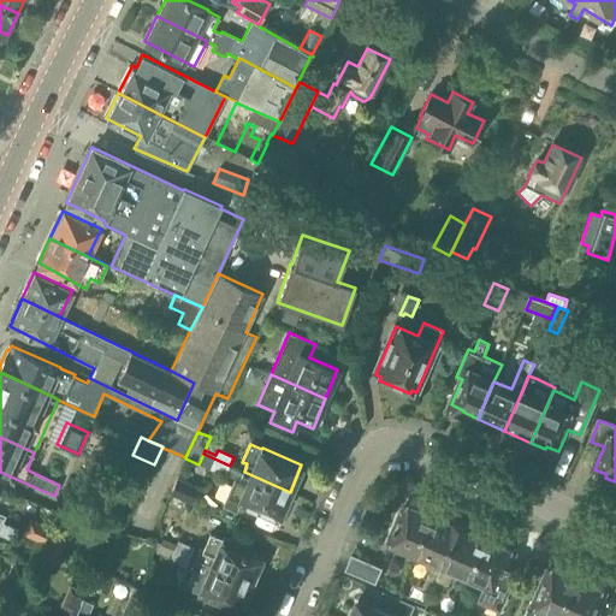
[(230,466),(214,458),(203,454),(199,465),(225,475),(230,466)]
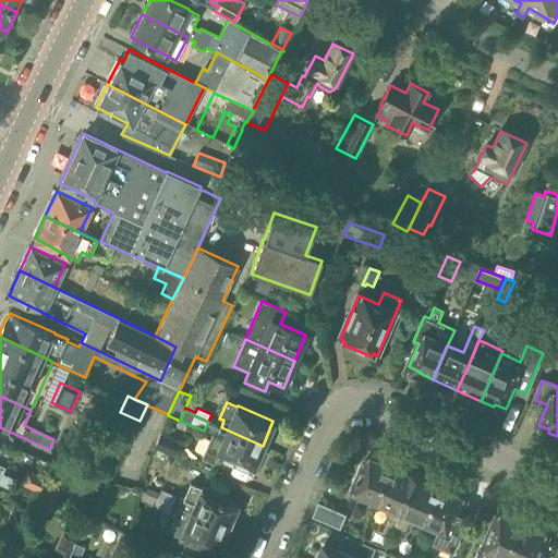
[(252,471),(263,446),(221,427),(217,436),(211,434),(202,458),(214,463),(217,457),(252,471)]
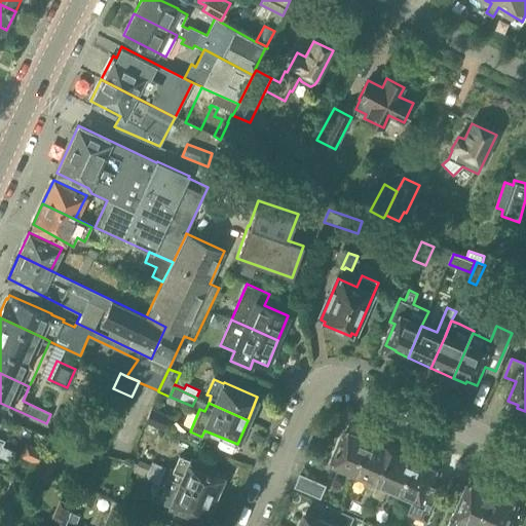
[(168,415),(151,408),(145,422),(162,429),(168,415)]
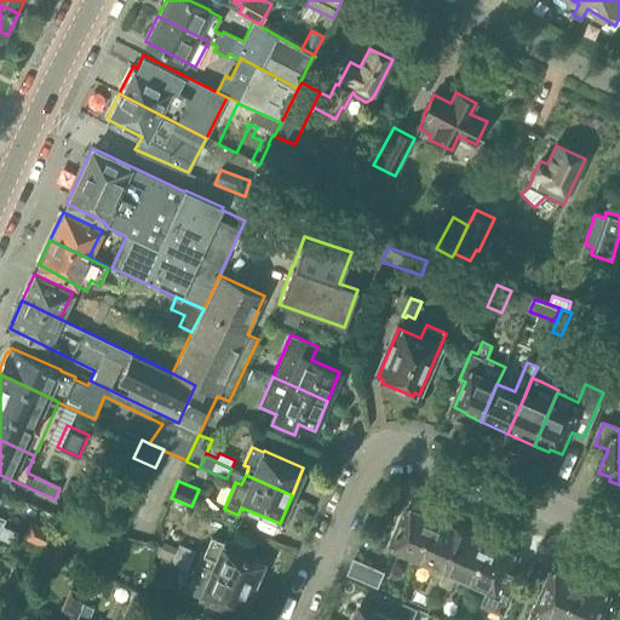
[(409,506),(392,544),(420,557),(438,516),(423,509),(422,512),(409,506)]
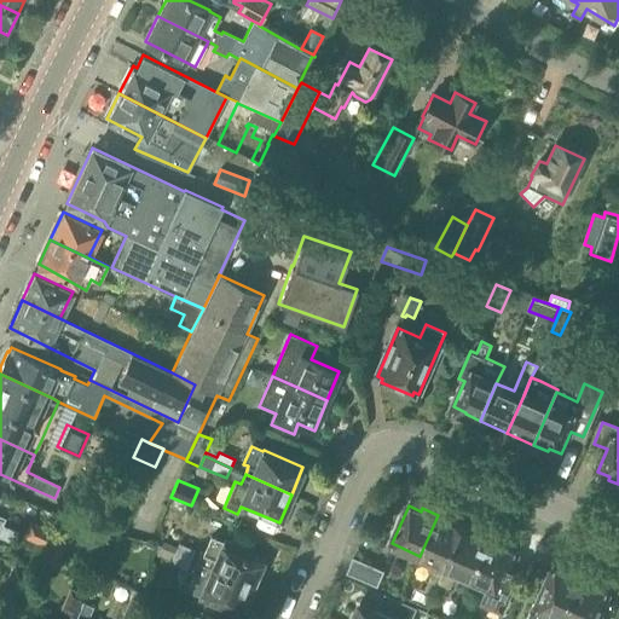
[(438,515),(420,556),(446,567),(464,526),(453,521),(453,522),(438,515)]
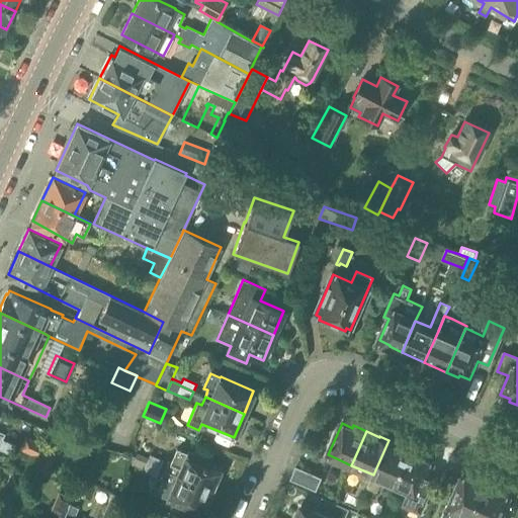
[(54,462),(65,439),(66,438),(52,434),(41,457),(54,462)]
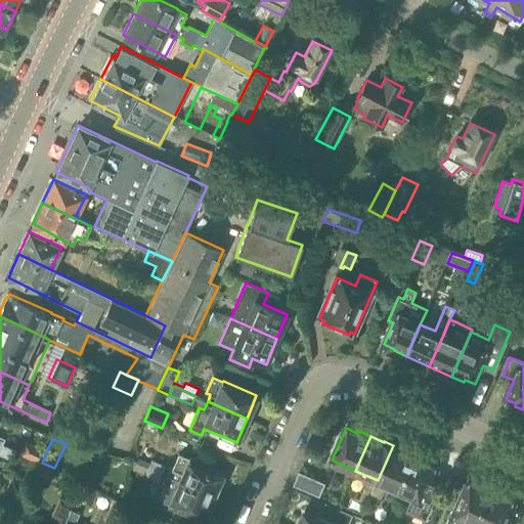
[(36,462),(41,449),(26,441),(19,453),(36,462)]
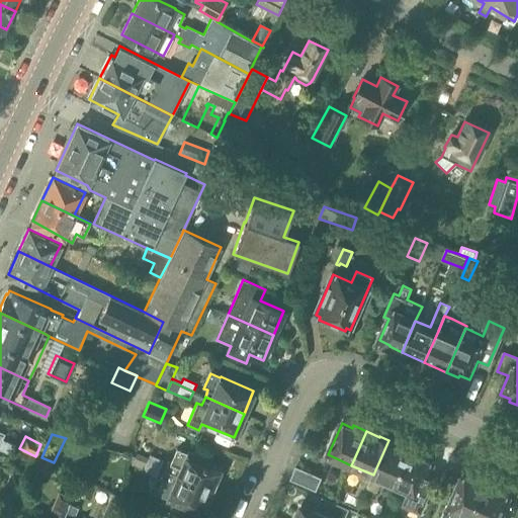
[(0,443),(0,449),(9,454),(14,445),(2,440),(0,443)]
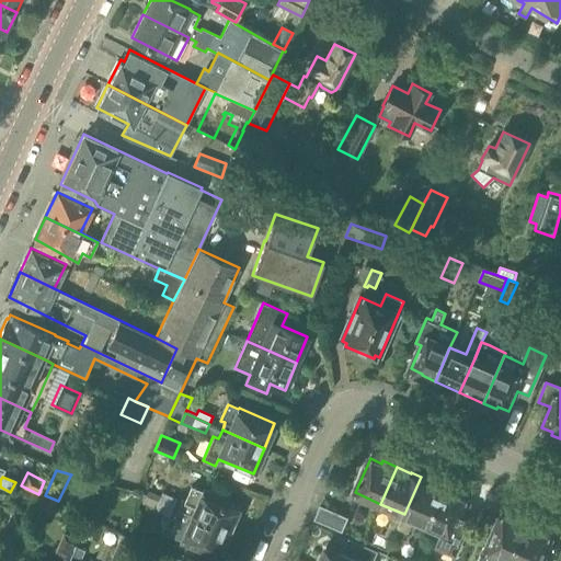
[(399,526),(393,539),(402,542),(407,530),(409,531),(411,526),(414,519),(428,526),(445,488),(431,482),(431,481),(421,477),(404,514),(399,526)]
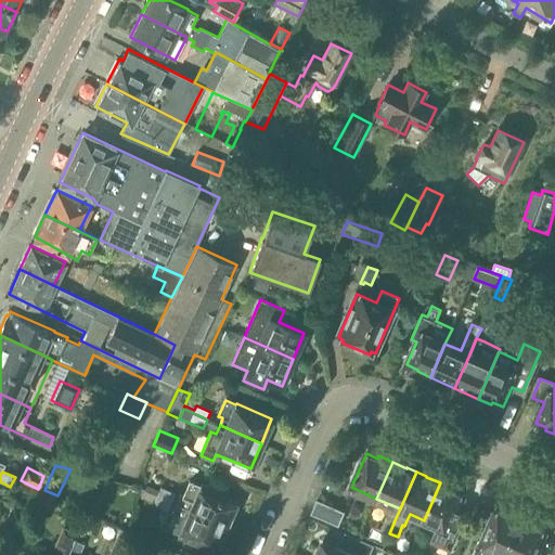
[(190,510),(226,525),(230,516),(232,517),(237,505),(235,504),(236,501),(216,492),(217,490),(206,486),(205,488),(201,486),(199,487),(190,482),(183,497),(180,495),(177,504),(190,510)]
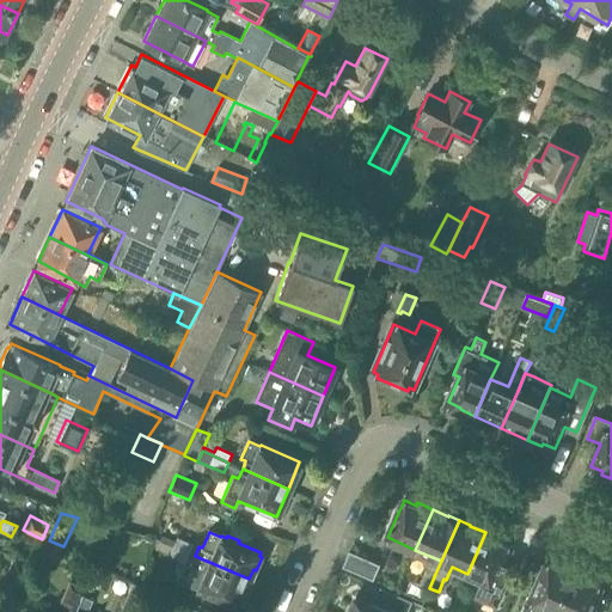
[(485,532),(467,574),(485,581),(477,598),(496,607),(516,561),(508,557),(512,548),(500,542),(501,539),(485,532)]
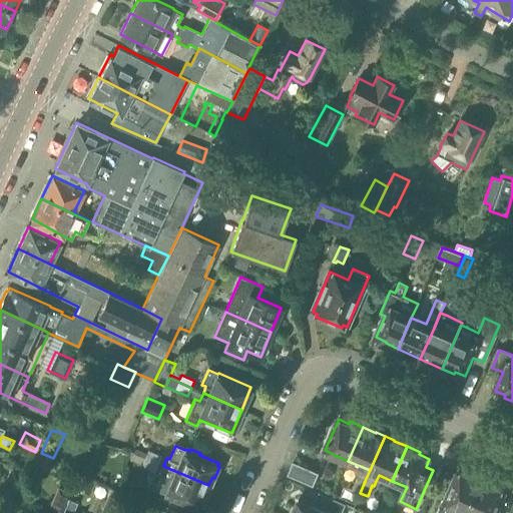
[(144,458),(158,464),(161,457),(147,451),(144,458)]
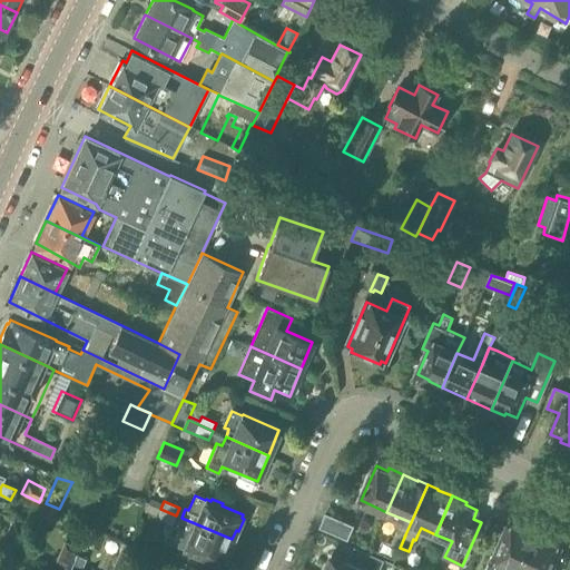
[(176,516),(160,509),(157,518),(172,524),(176,516)]
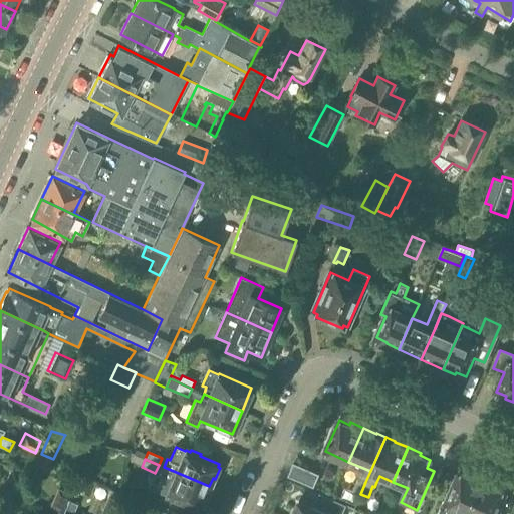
[(320,474),(294,462),(288,475),(314,486),(320,474)]
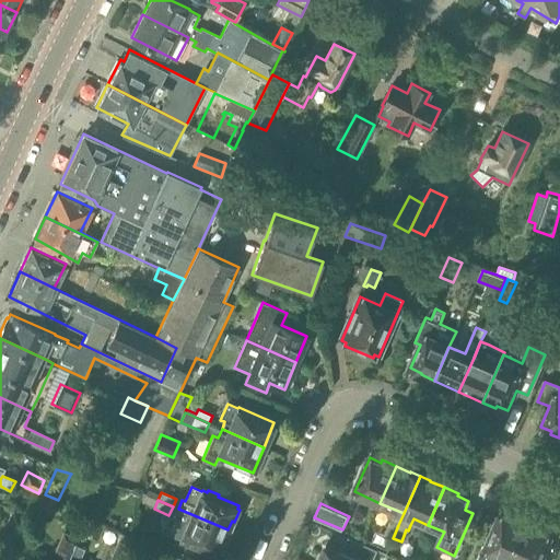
[(223,541),(228,529),(191,514),(178,509),(174,518),(176,520),(171,534),(181,538),(181,540),(185,543),(184,545),(195,549),(196,547),(217,556),(218,553),(220,555),(225,543),(223,541)]
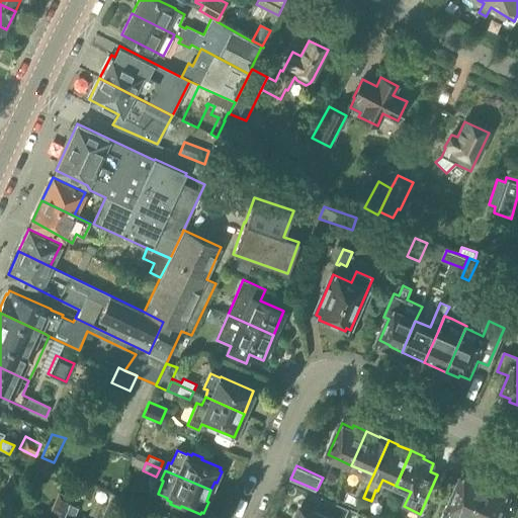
[(463,476),(450,507),(446,505),(439,517),(472,517),(488,484),(475,479),(473,481),(463,476)]
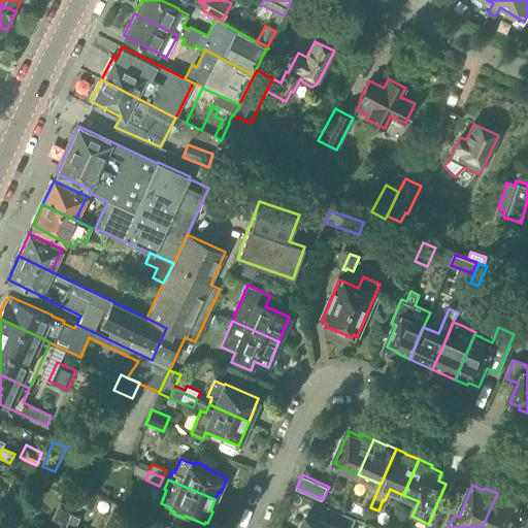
[(367,492),(362,503),(370,507),(375,495),(367,492)]
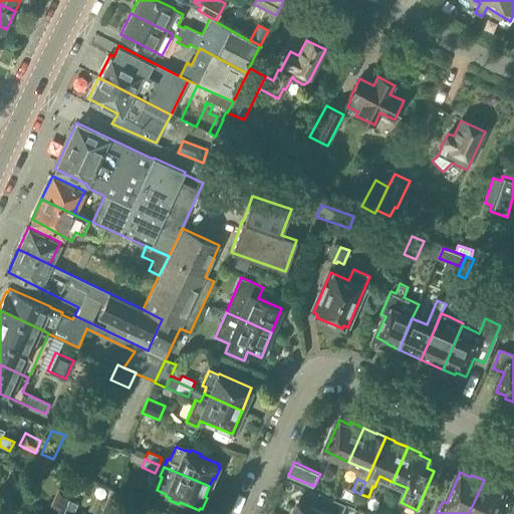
[(484,480),(469,513),(500,513),(501,513),(497,512),(506,493),(495,488),(496,486),(484,480)]
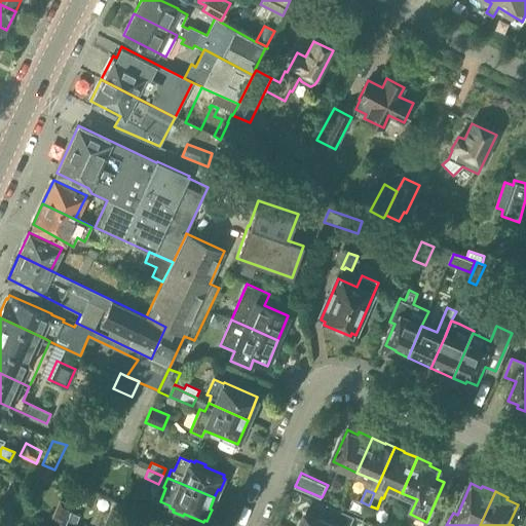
[(112,525),(116,525),(127,503),(109,495),(107,497),(113,500),(104,522),(112,525)]
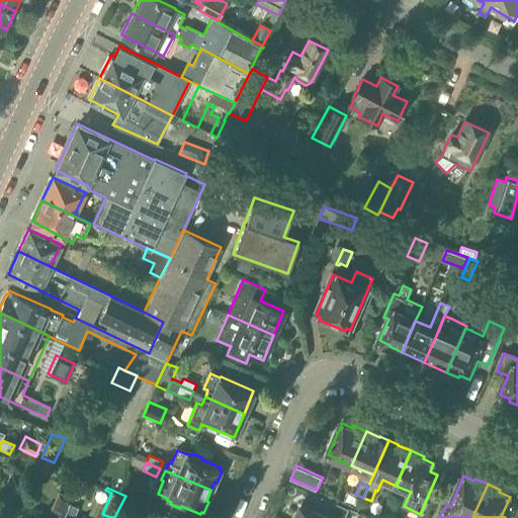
[(0,499),(0,517),(6,517),(10,510),(11,506),(13,501),(2,495),(0,499)]
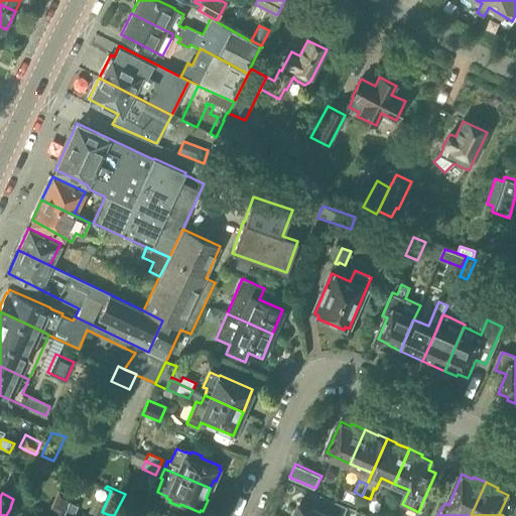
[(62,515),(70,502),(72,497),(62,493),(51,515),(62,515)]
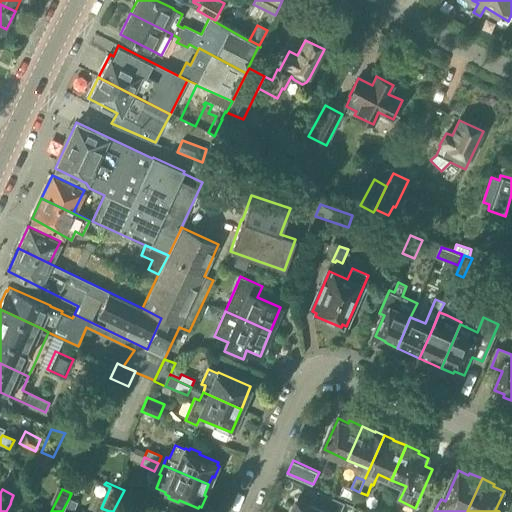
[(320,493),(317,499),(334,506),(337,499),(318,491),(318,492),(320,493)]
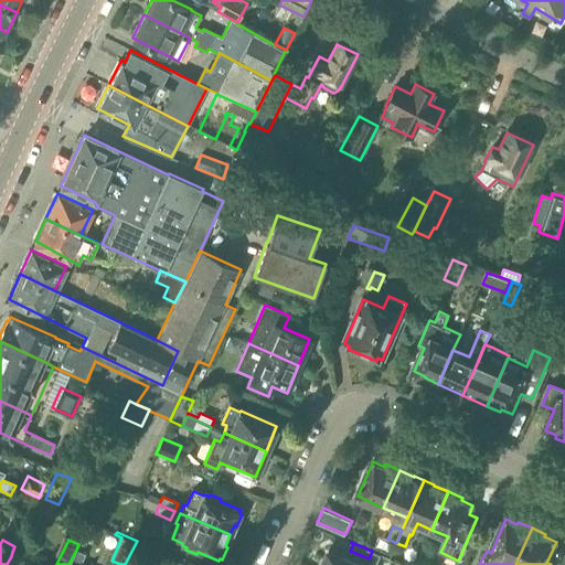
[(372,564),(331,547),(323,564),(372,564)]
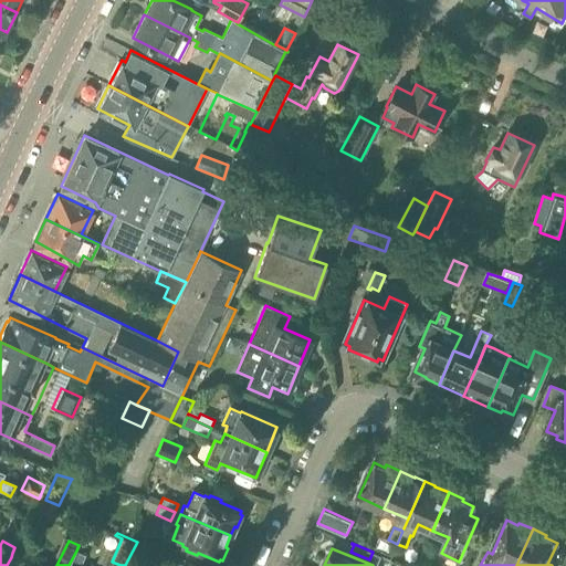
[(81,565),(85,555),(76,551),(69,565),(81,565)]
